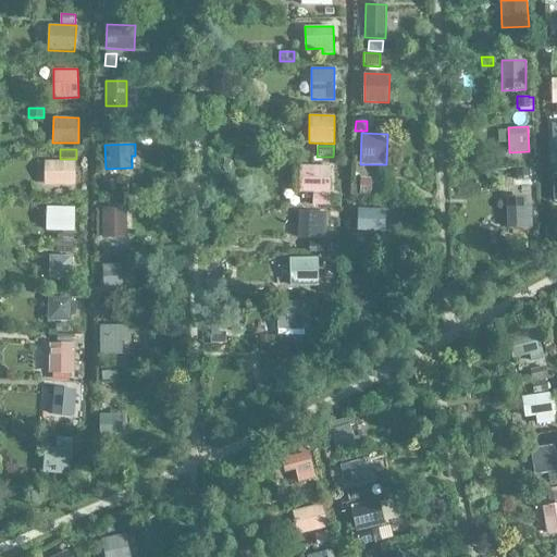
[(231,170),(233,161),(224,159),(223,168),(231,170)]
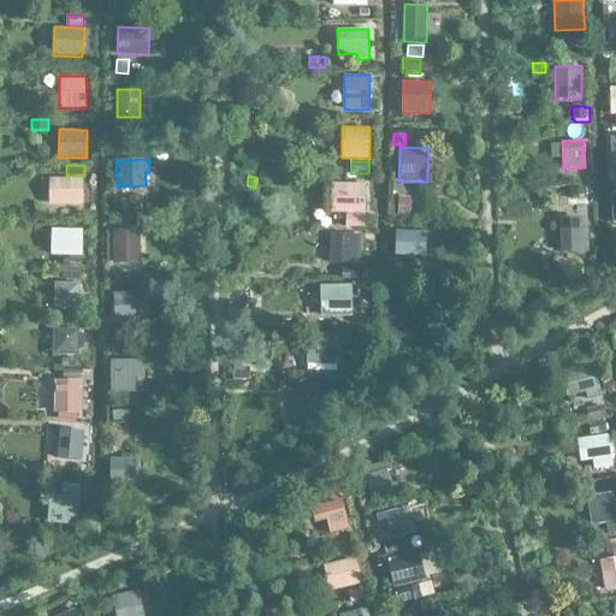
[(83,205),(83,178),(49,177),(49,205),(83,205)]
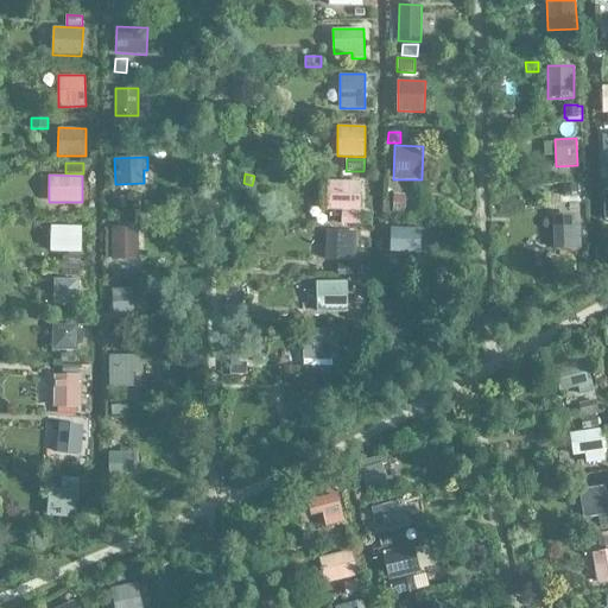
[(360,210),(361,181),(327,181),(327,210),(360,210)]
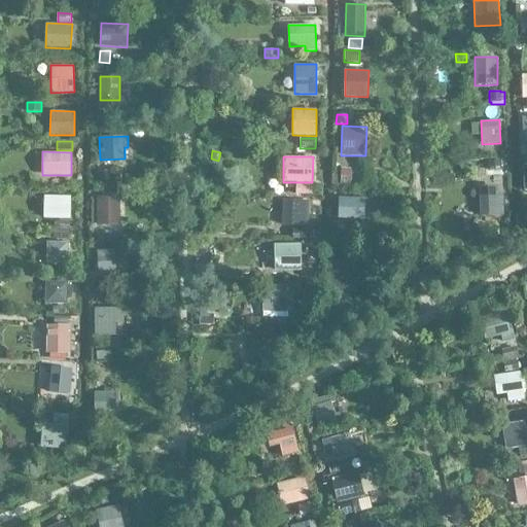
[(488,161),(488,171),(500,170),(500,161),(488,161)]
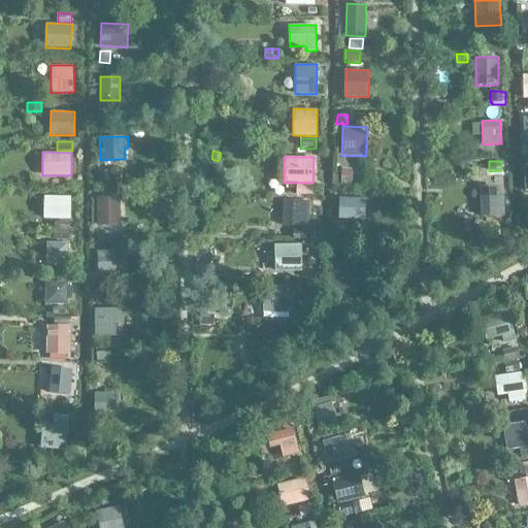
[(351,184),(352,168),(342,168),(341,184),(351,184)]
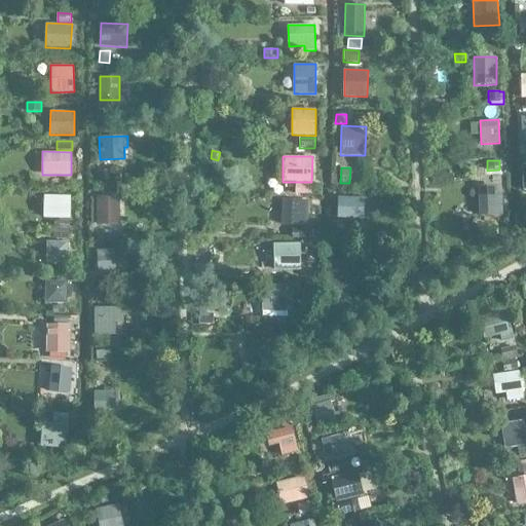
[(109,181),(108,170),(100,171),(101,181),(109,181)]
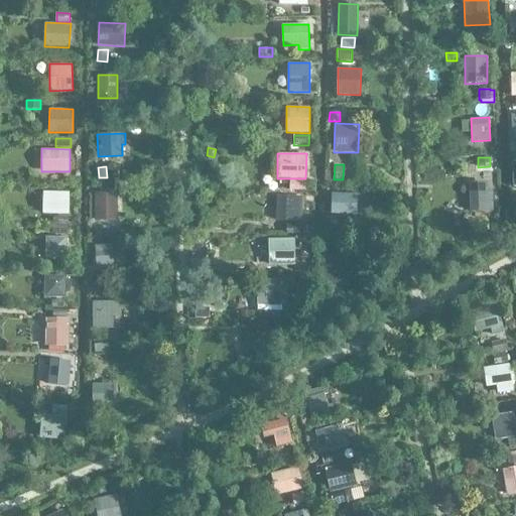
[(305,179),(290,179),(290,190),(305,190),(305,179)]
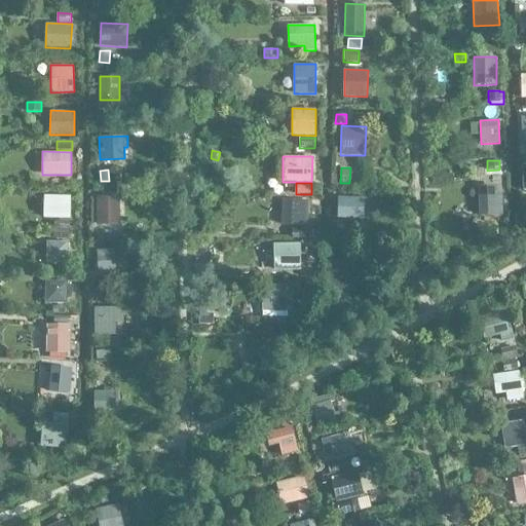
[(103,185),(103,193),(118,193),(117,185),(103,185)]
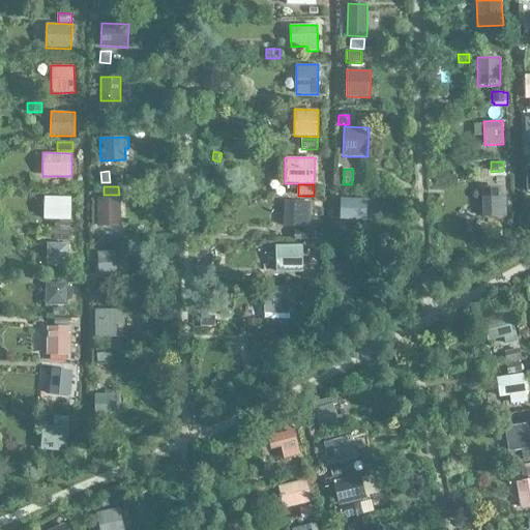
[(500,194),(500,186),(481,187),(481,217),(507,216),(506,194),(500,194)]
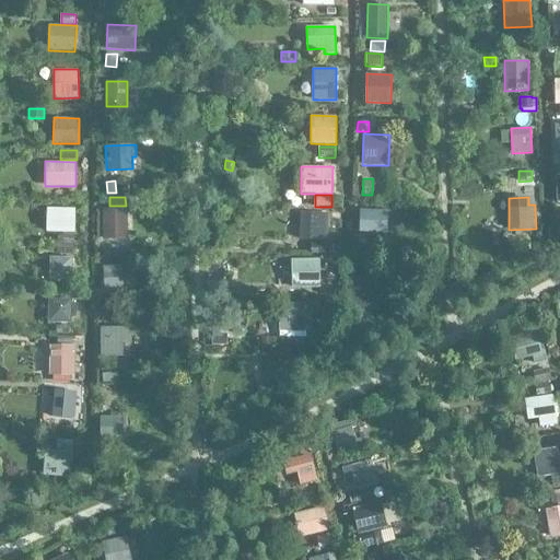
[(76,208),(47,208),(46,231),(74,232),(76,208)]
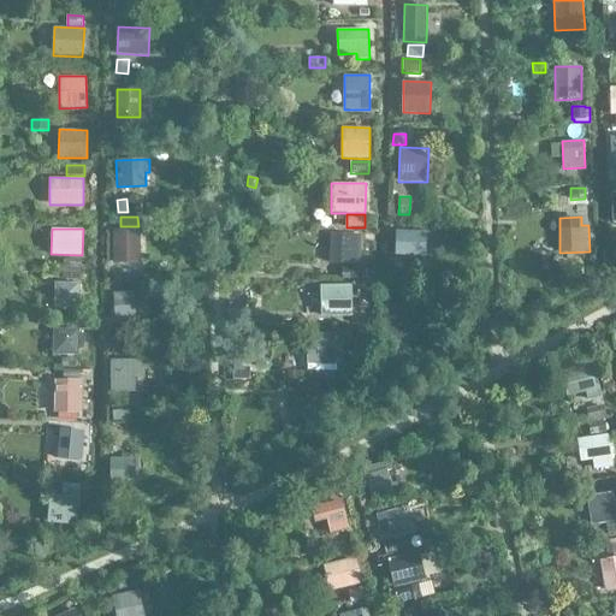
[(141,262),(140,230),(112,230),(113,264),(141,262)]
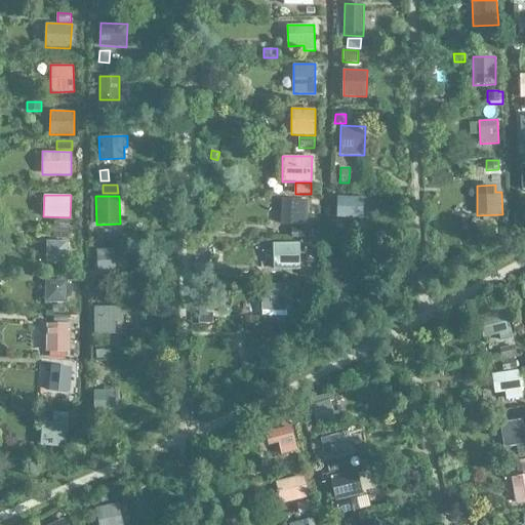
[(364,197),(338,196),(337,217),(363,218),(364,197)]
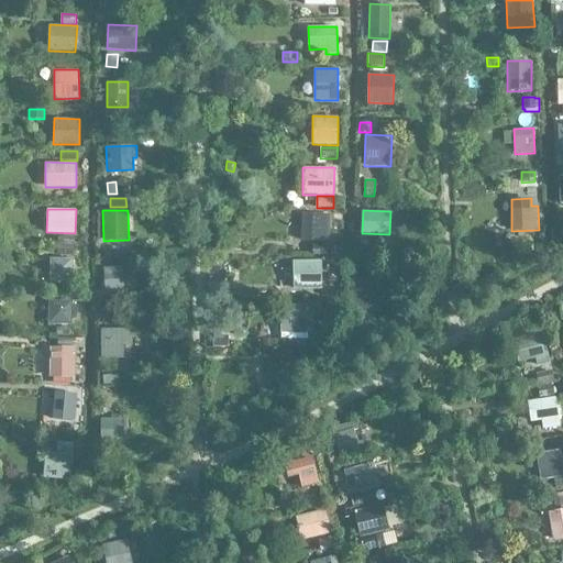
[(330,242),(330,213),(301,212),(300,241),(330,242)]
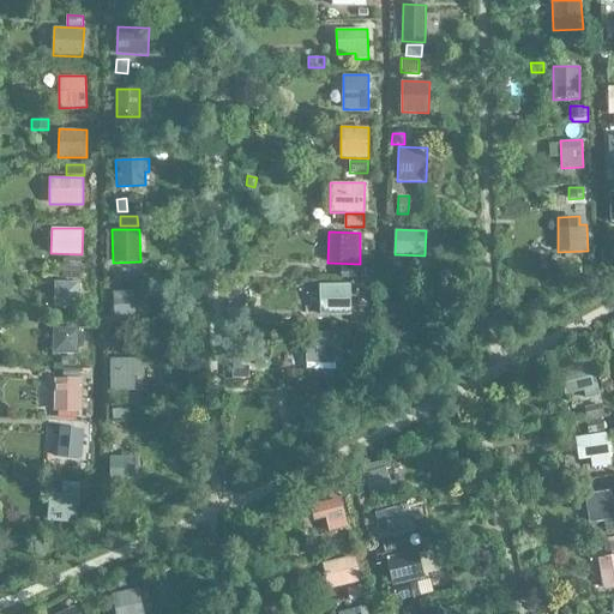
[(415,260),(395,260),(393,278),(414,278),(415,260)]
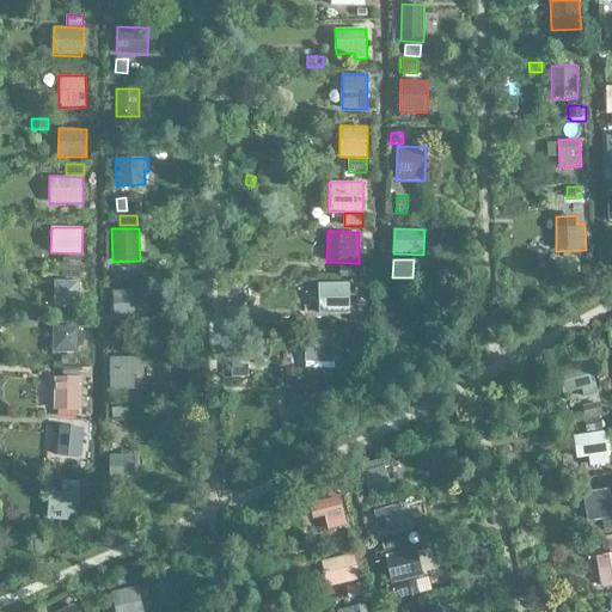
[(356,265),(340,264),(340,277),(356,277),(356,265)]
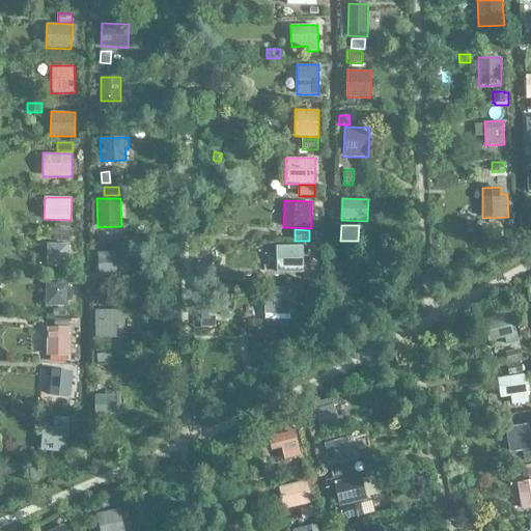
[(54,231),(54,241),(70,241),(70,232),(54,231)]
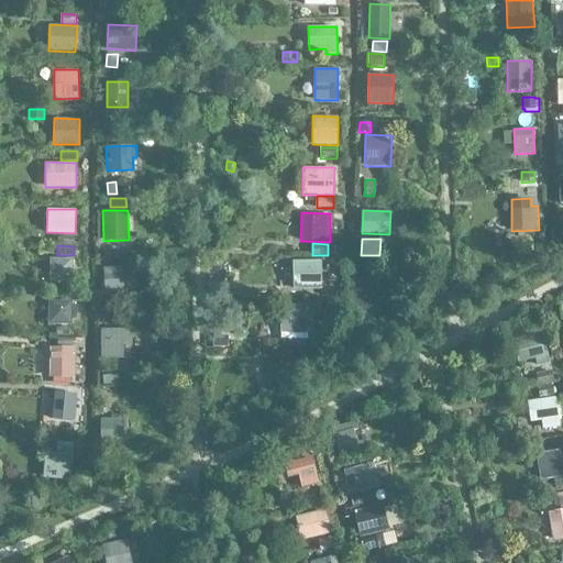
[(342,246),(331,245),(331,255),(342,255),(342,246)]
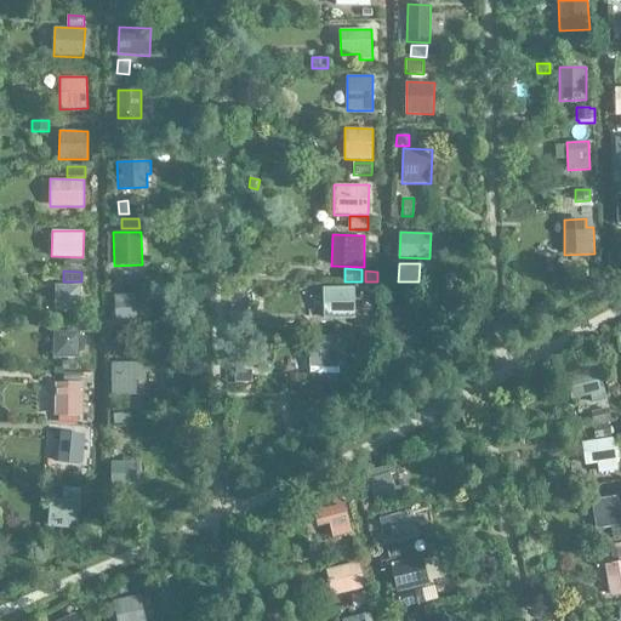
[(80,311),(81,285),(55,284),(55,311),(80,311)]
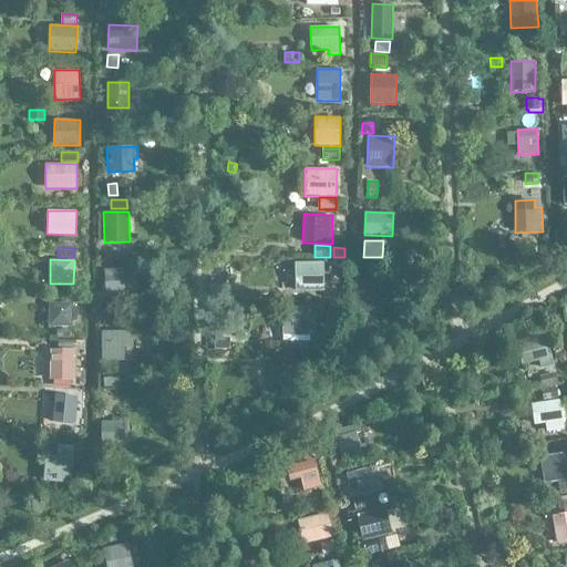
[(325,291),(323,261),(295,263),(296,291),(325,291)]
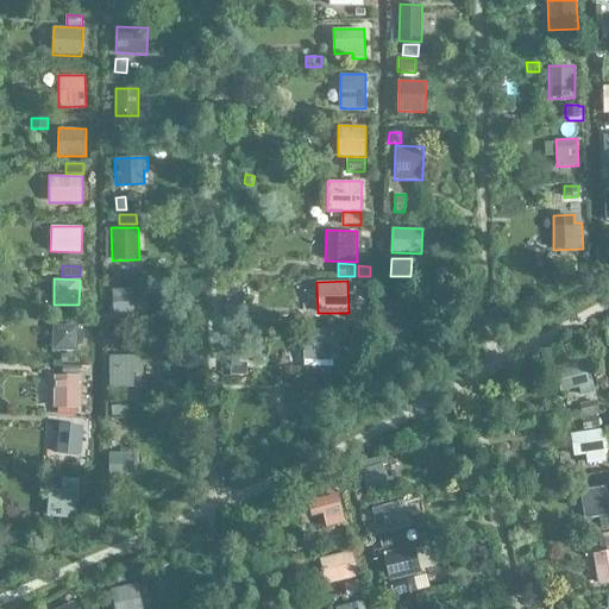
[(388,281),(385,295),(405,297),(407,284),(388,281)]
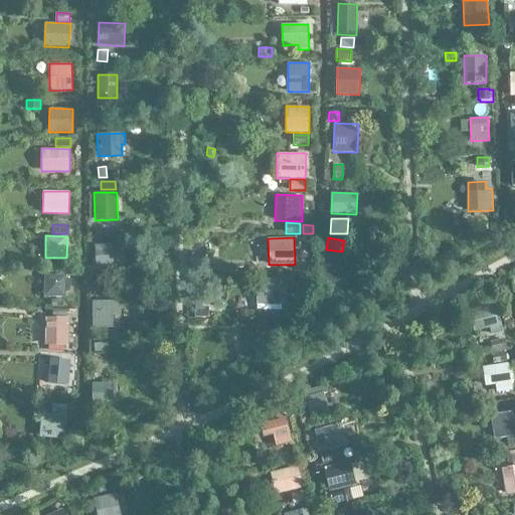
[(115,270),(113,243),(95,244),(96,272),(115,270)]
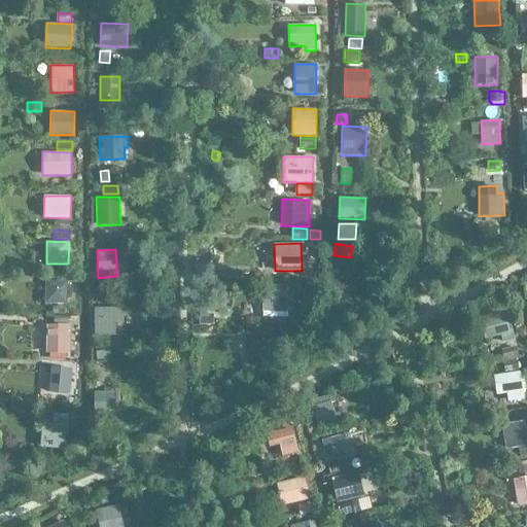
[(354,261),(331,258),(327,286),(349,290),(354,261)]
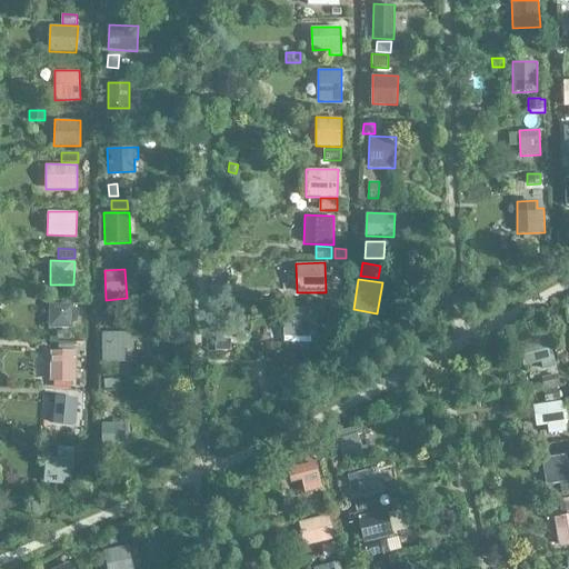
[(73,303),(49,303),(48,328),(73,328),(73,322),(78,322),(78,307),(73,307),(73,303)]
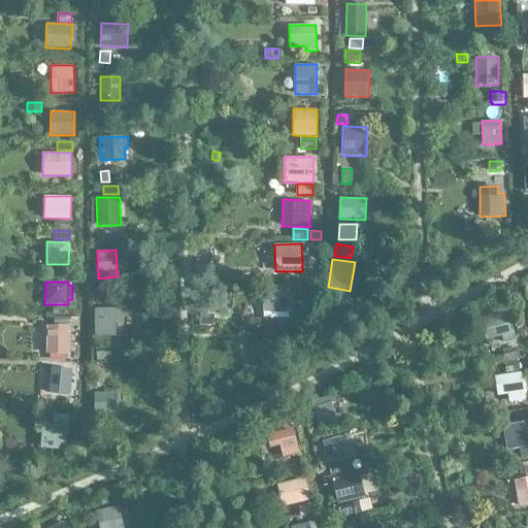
[(288,312),(289,286),(264,286),(263,311),(288,312)]
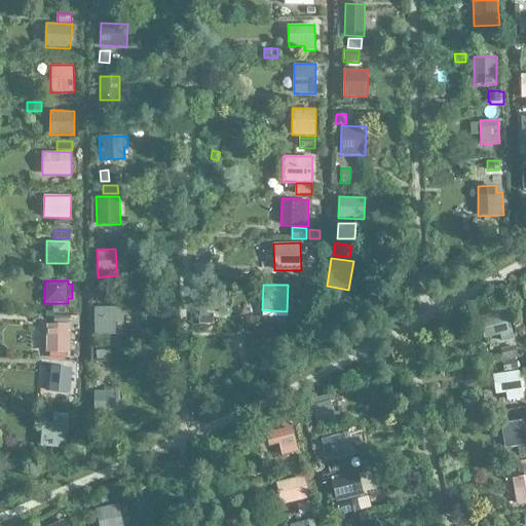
[(123,321),(123,307),(94,307),(94,335),(115,335),(115,322),(123,321)]
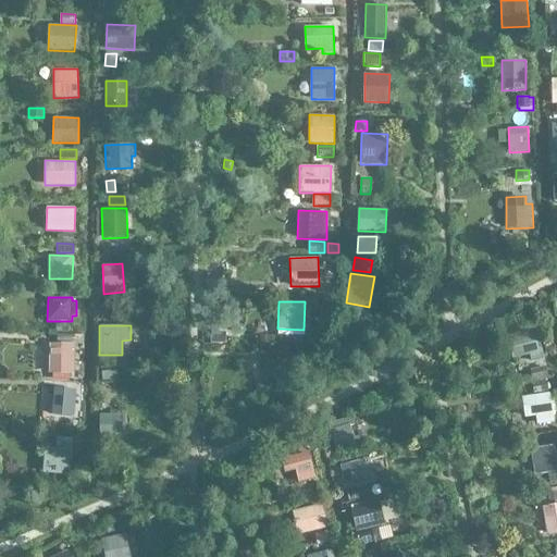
[(531,363),(544,360),(537,331),(507,338),(512,358),(529,354),(531,363)]
